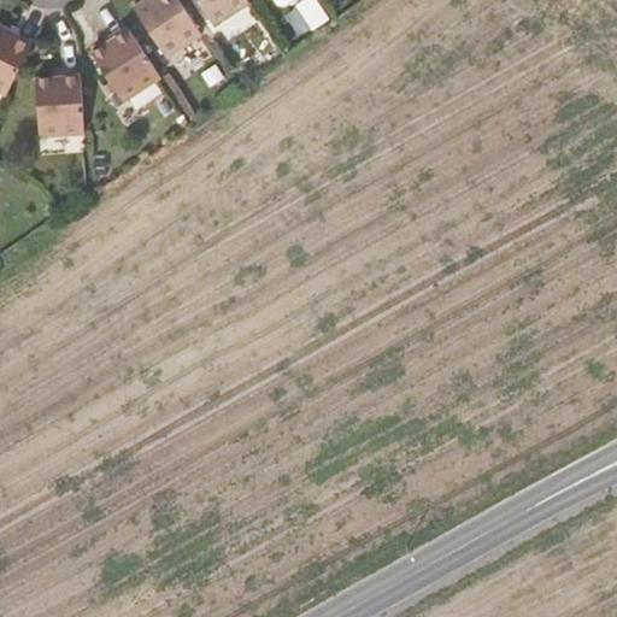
[(166,58),(203,34),(180,0),(145,0),(134,7),(166,58)]
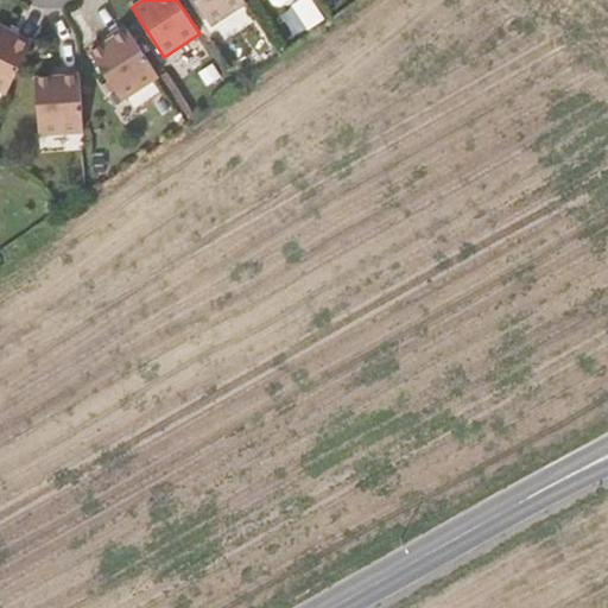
[(195,0),(211,25),(247,2),(245,0),(195,0)]
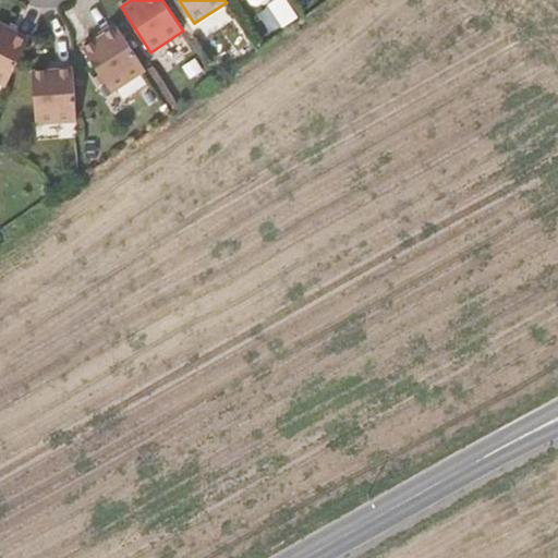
[(0,33),(25,47),(31,37),(0,22),(0,33)]
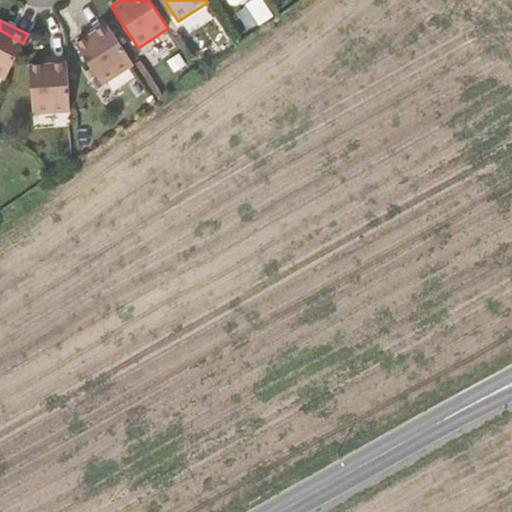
[(103,84),(134,64),(106,21),(93,30),(95,32),(88,36),(76,44),(103,84)]
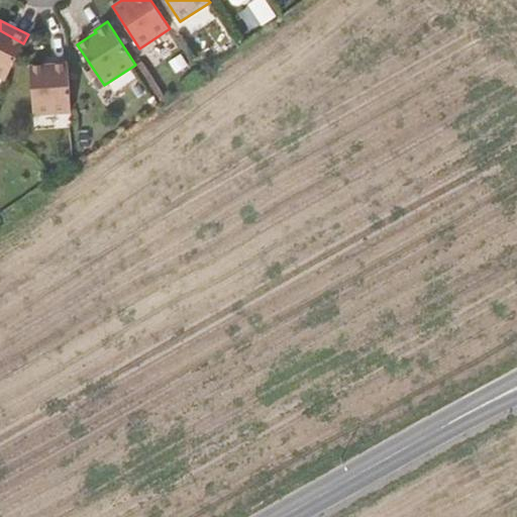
[(0,76),(6,79),(23,43),(0,30),(0,76)]
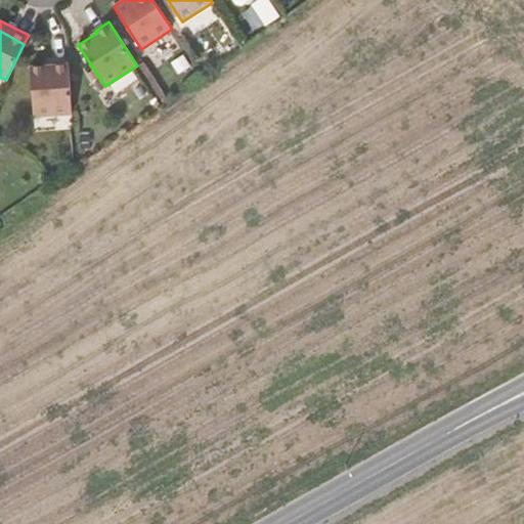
[(35,116),(73,114),(69,61),(57,62),(53,62),(53,64),(46,66),(31,67),(35,116)]
